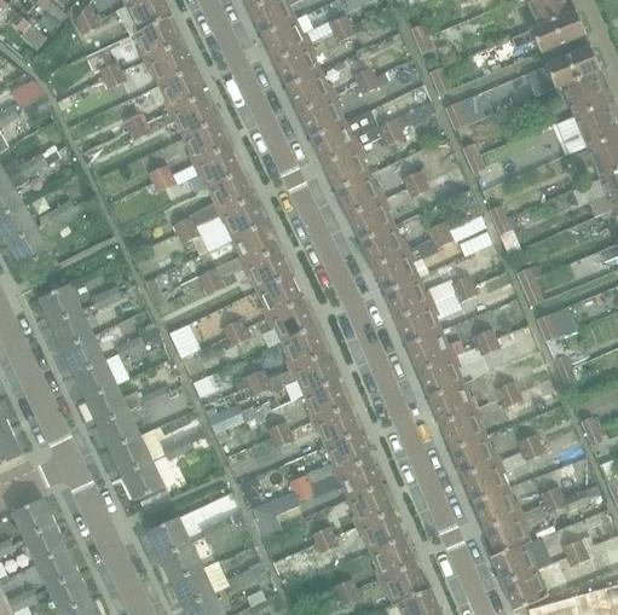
[(67,13),(51,0),(3,0),(6,3),(9,0),(34,0),(61,22),(67,13)]
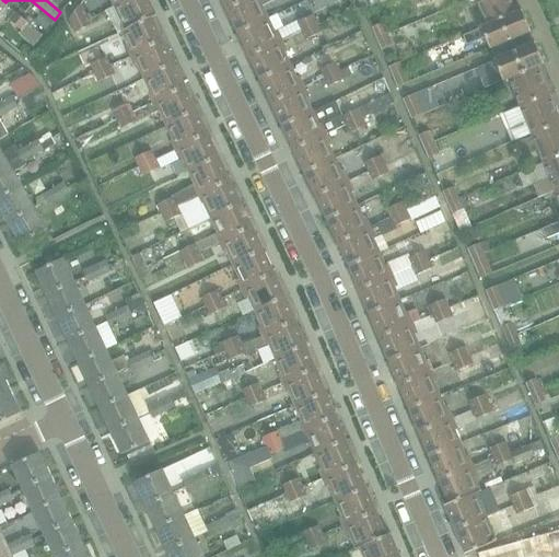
[(155,12),(149,0),(120,0),(114,3),(125,26),(155,12)]
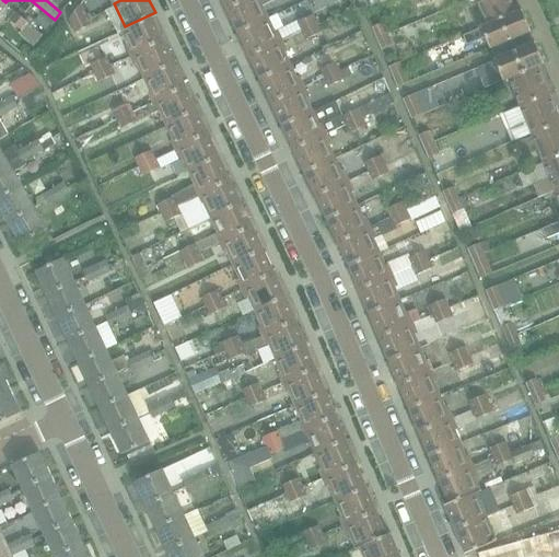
[(264,1),(263,0),(239,0),(225,7),(236,30),(267,15),(261,2),(264,1)]
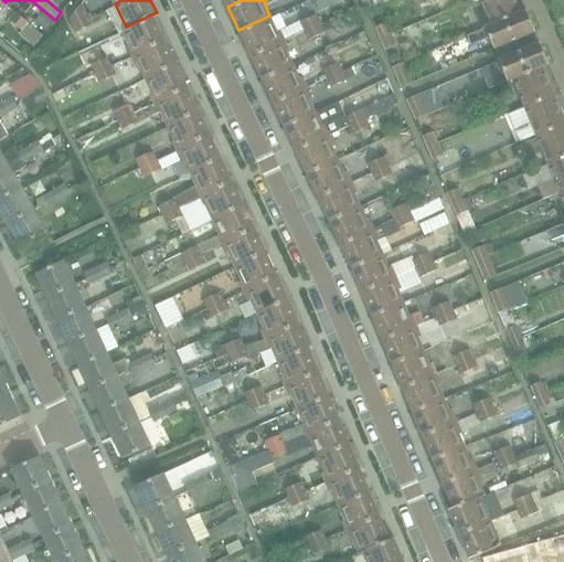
[(362,0),(366,9),(375,6),(373,0),(362,0)]
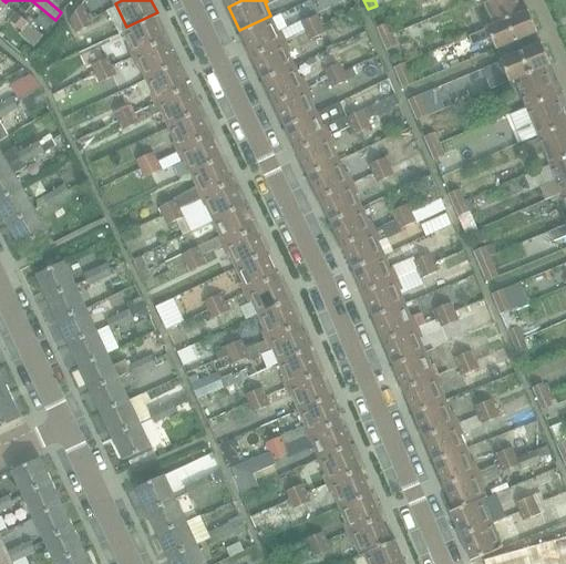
[(521,11),(516,0),(482,0),(492,22),(521,11)]
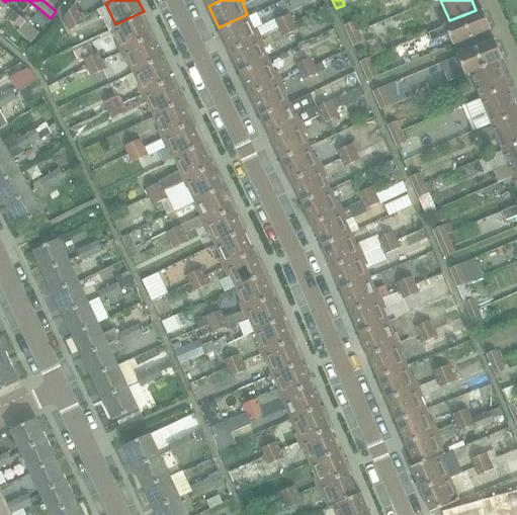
[(64,14),(62,15),(65,20),(81,12),(75,1),(64,14)]
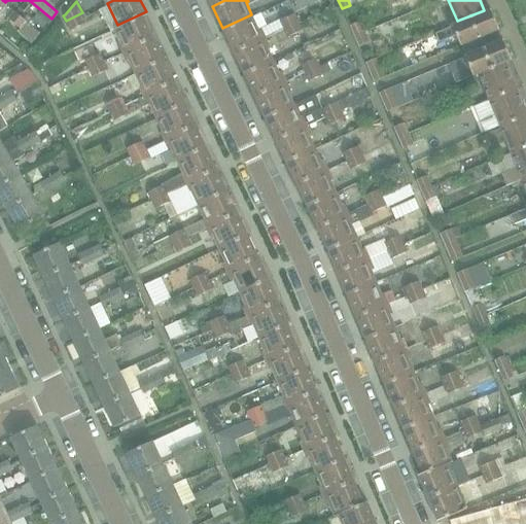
[(498,27),(490,7),(484,10),(457,21),(434,30),(437,39),(455,32),(459,42),(498,27)]
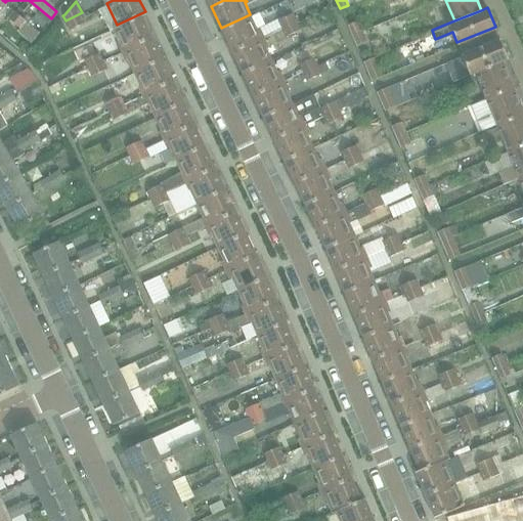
[(7,16),(18,26),(16,29),(31,40),(38,31),(13,9),(7,16)]
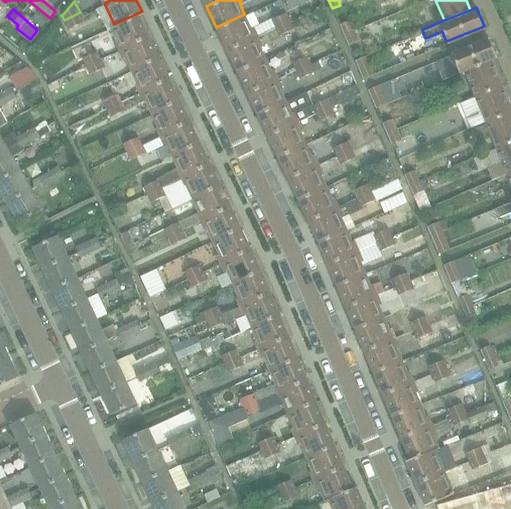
[(142,12),(142,11),(114,24),(110,26),(116,39),(114,40),(118,48),(148,34),(138,14),(142,12)]
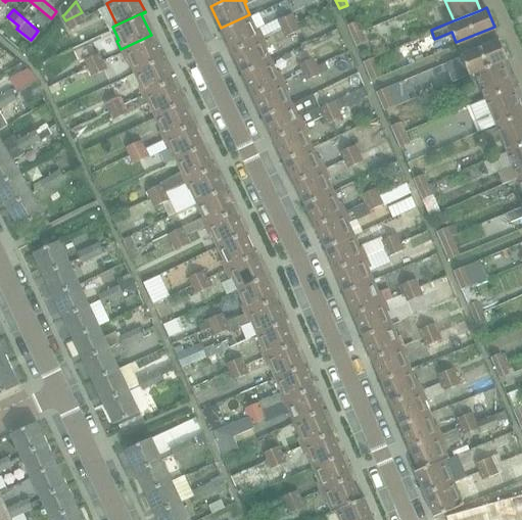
[(82,12),(65,20),(68,28),(85,20),(82,12)]
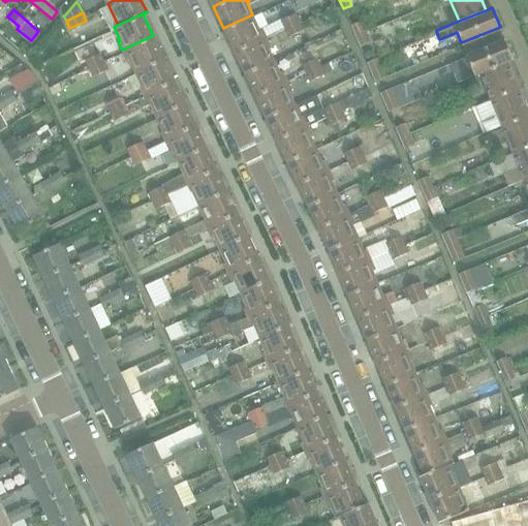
[(293,12),(279,20),(282,28),(298,21),(293,12)]
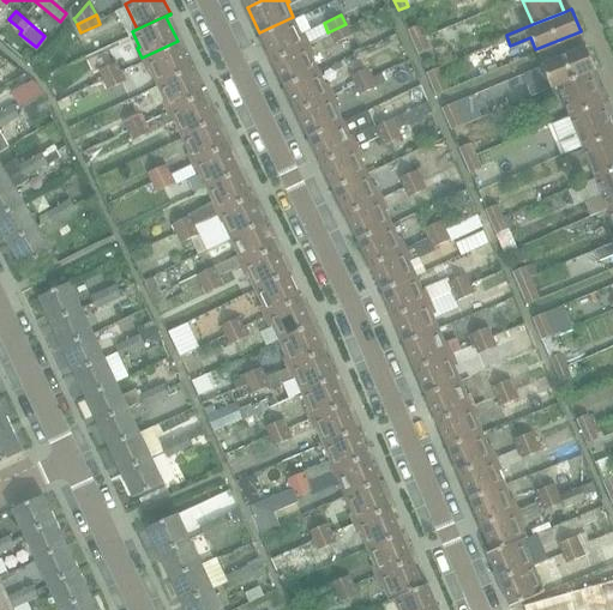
[(305,42),(293,17),(259,32),(271,58),(305,42)]
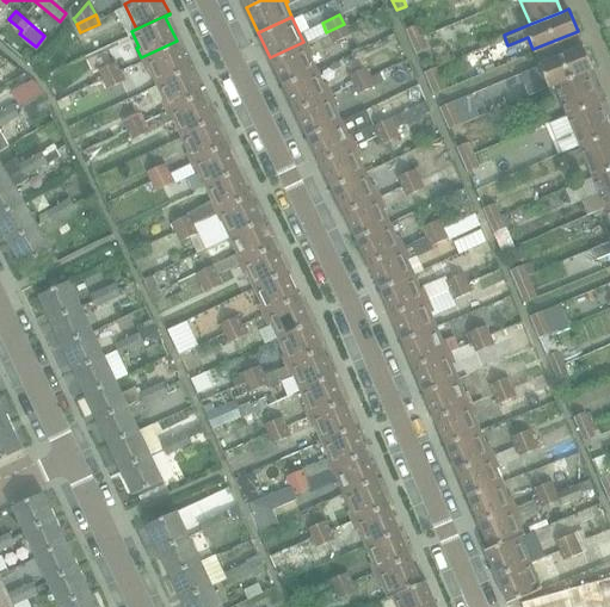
[(418,22),(405,28),(410,39),(423,33),(418,22)]
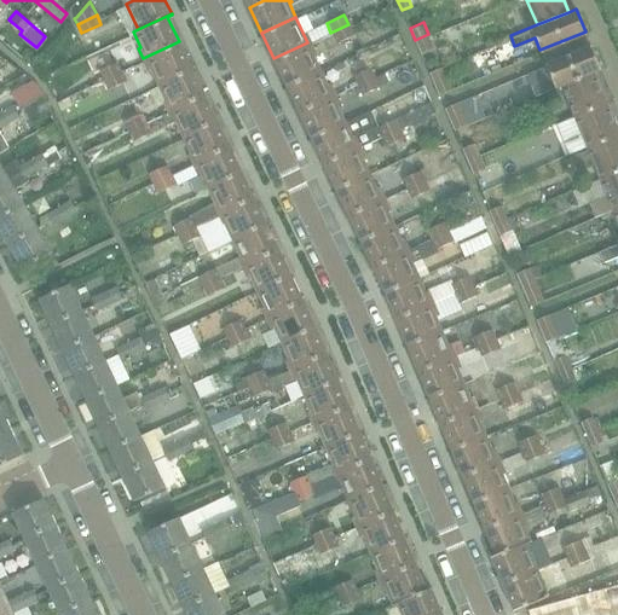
[(348,24),(330,33),(335,42),(353,34),(348,24)]
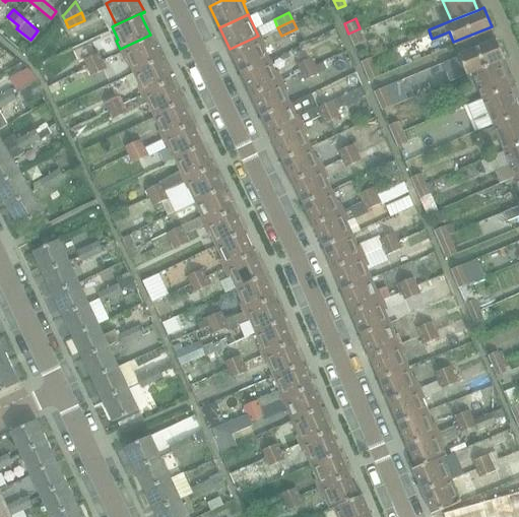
[(364,39),(360,28),(348,34),(352,44),(364,39)]
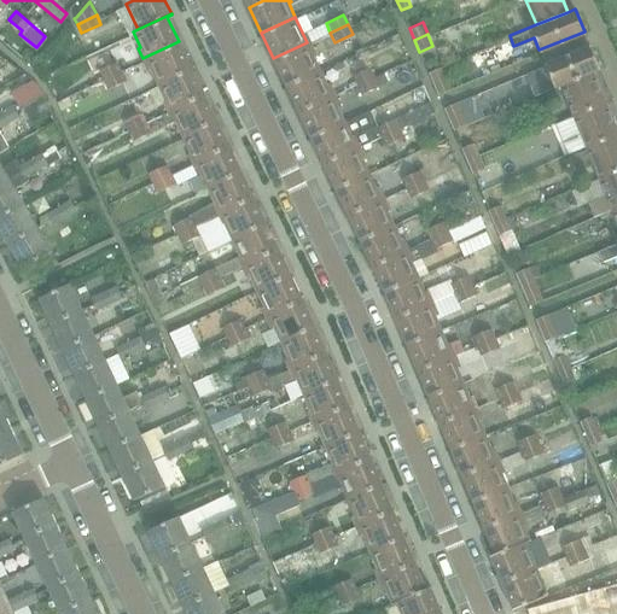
[(191,66),(179,41),(143,58),(146,68),(150,66),(157,82),(191,66)]
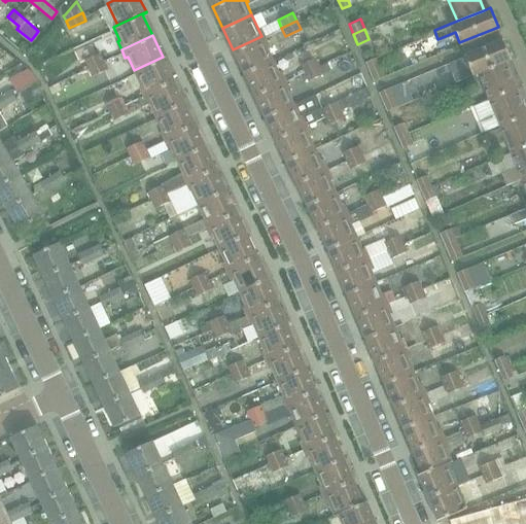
[(272,58),(261,36),(233,49),(243,72),(272,58)]
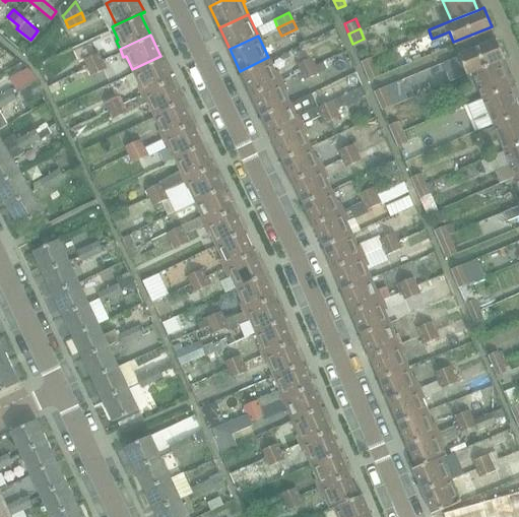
[(504,56),(496,38),(458,53),(462,63),(445,70),(449,81),(471,71),(470,70),(498,59),(504,56)]
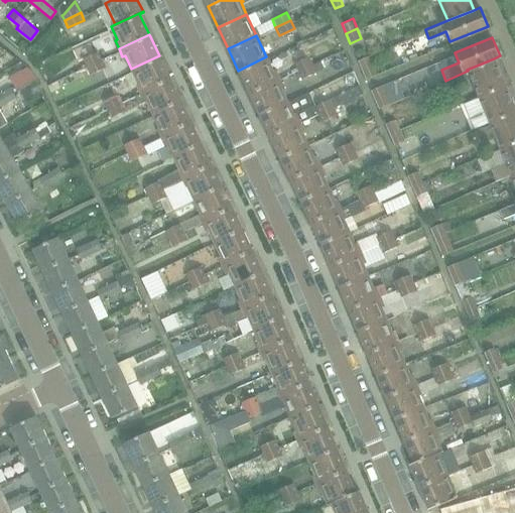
[(98,49),(82,57),(86,66),(101,57),(98,49)]
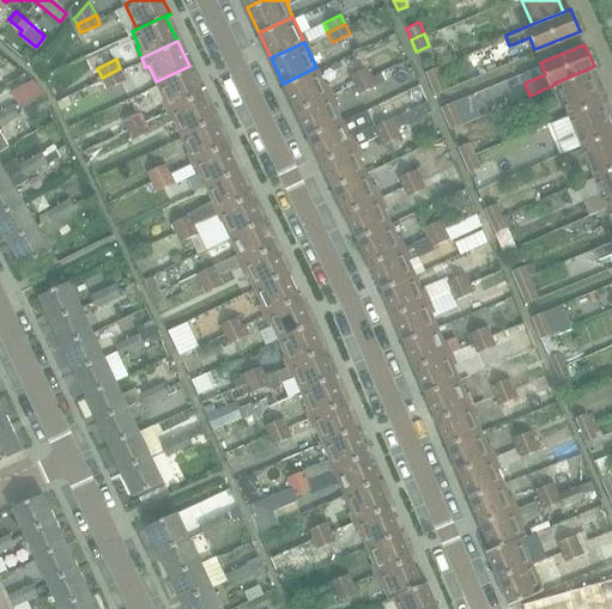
[(424,69),(434,92),(447,86),(437,65),(424,69)]
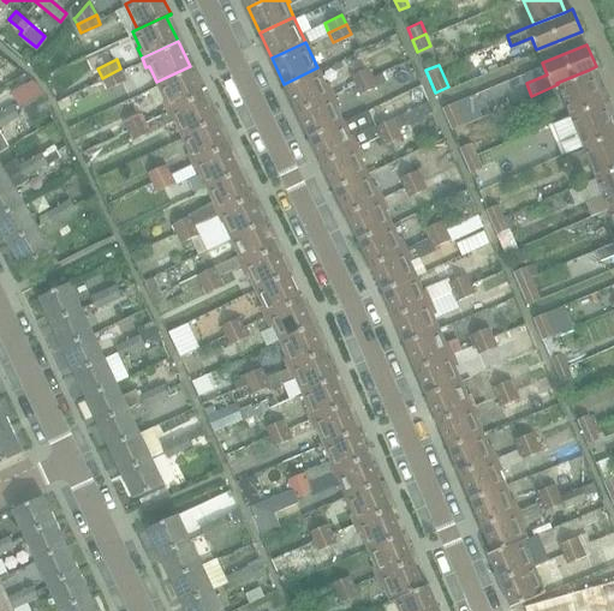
[(190,66),(156,82),(165,99),(161,100),(166,109),(203,93),(190,66)]
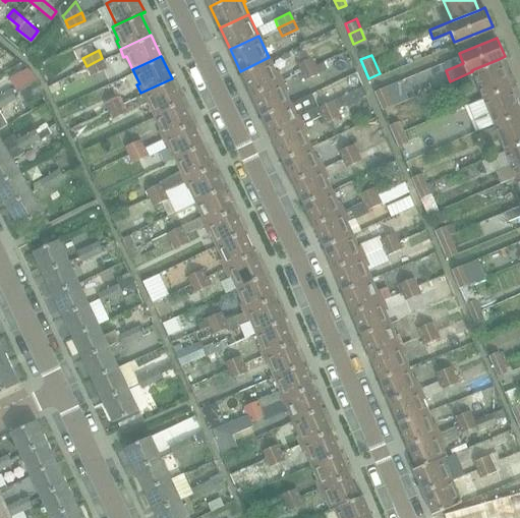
[(275,69),(269,57),(240,71),(250,93),(282,77),(278,68),(275,69)]
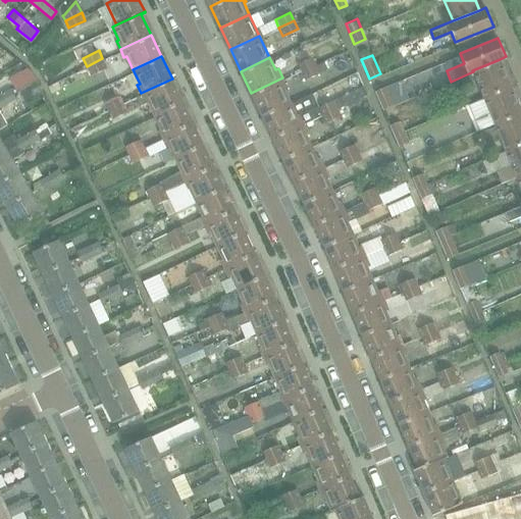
[(313,64),(310,57),(295,63),(299,71),(313,64)]
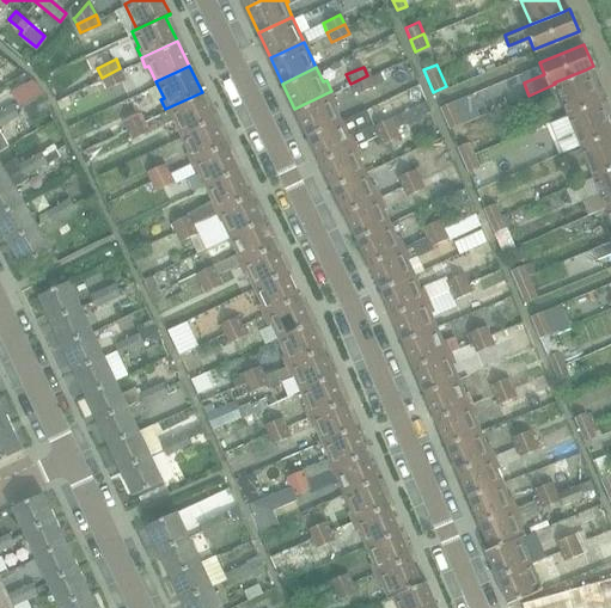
[(120,68),(102,78),(107,87),(124,78),(120,68)]
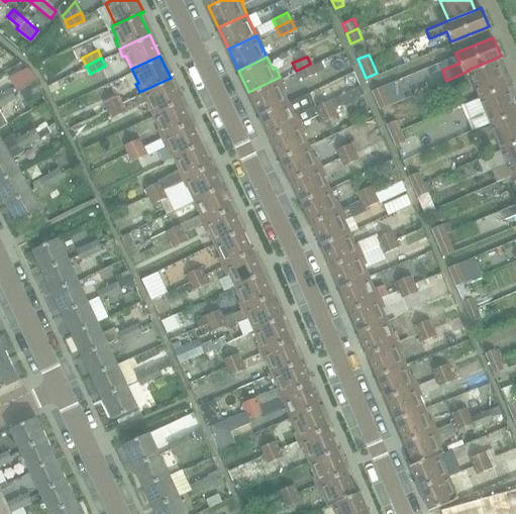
[(505,84),(495,59),(468,70),(469,71),(479,95),(505,84)]
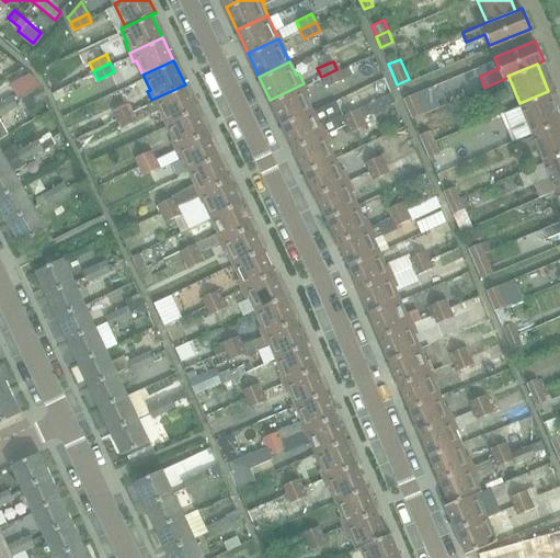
[(341,78),(336,69),(321,77),(324,86),(341,78)]
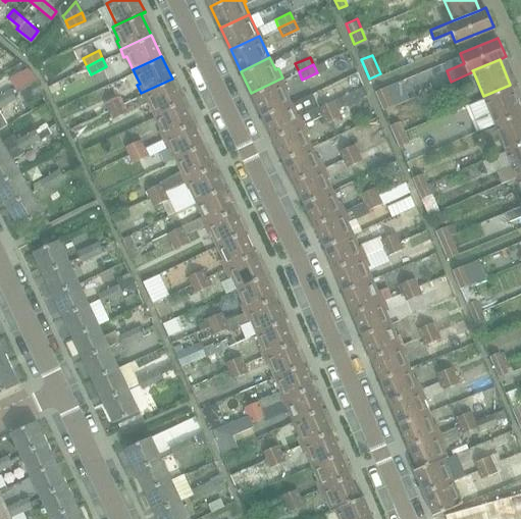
[(288,87),(282,78),(251,93),(261,114),(290,101),(284,89),(288,87)]
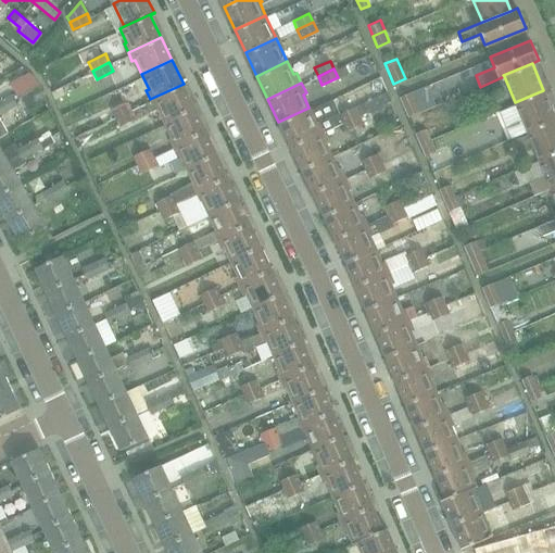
[(194,108),(184,84),(150,99),(144,102),(149,112),(155,110),(162,123),(164,122),(194,108)]
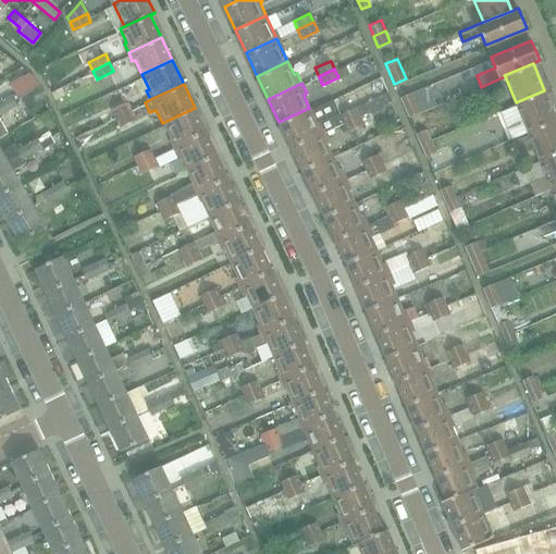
[(392,99),(387,90),(355,106),(356,106),(340,113),(338,111),(332,97),(309,108),(279,122),(291,146),(323,130),(324,131),(343,122),(360,114),(392,99)]
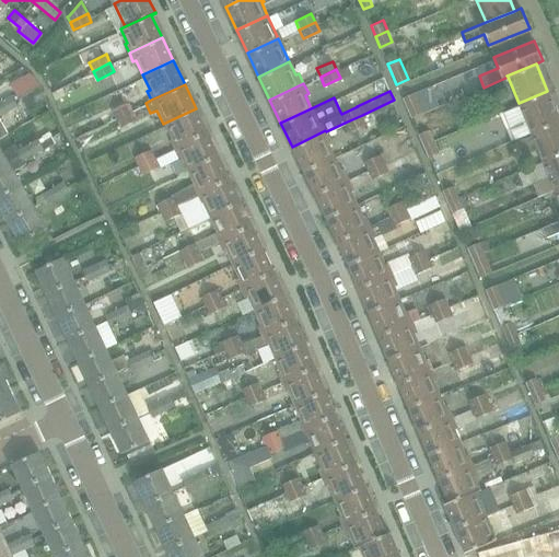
[(402,96),(410,116),(422,111),(414,91),(402,96)]
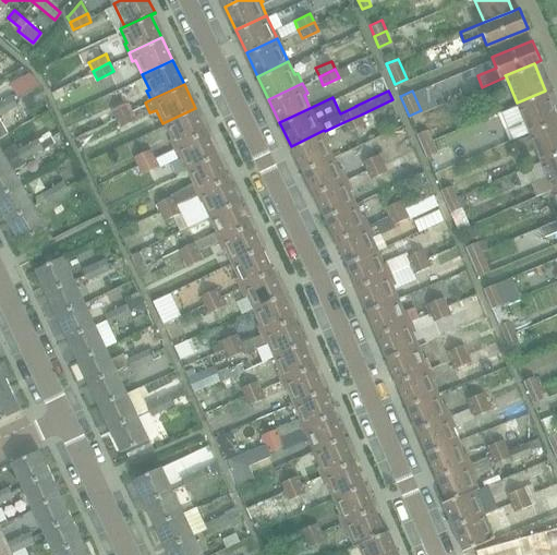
[(556,119),(545,91),(517,103),(523,120),(505,128),(509,140),(528,131),(556,119)]
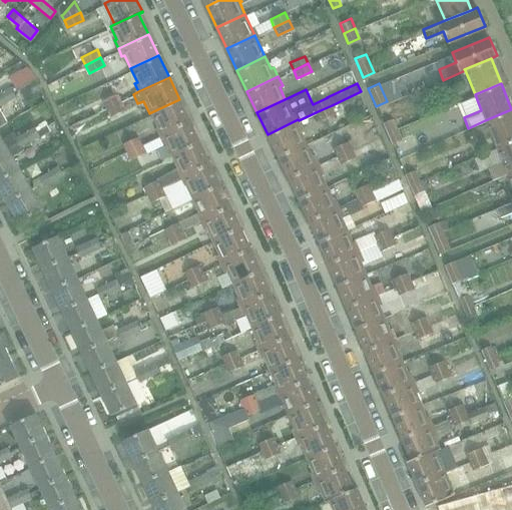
[(10,85),(1,91),(6,100),(16,95),(10,85)]
